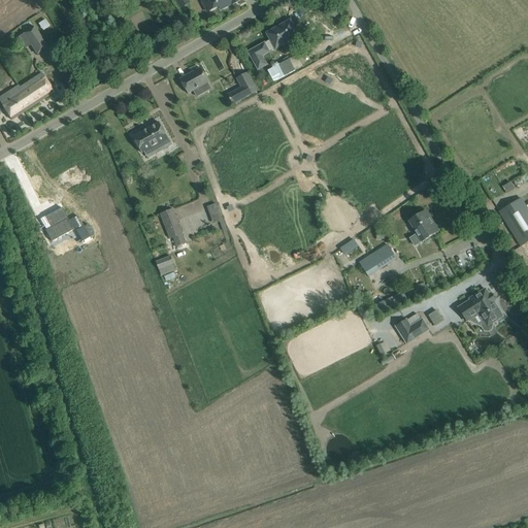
[(221,10),(239,0),(204,0),(205,1),(202,2),(207,12),(219,6),(221,10)]
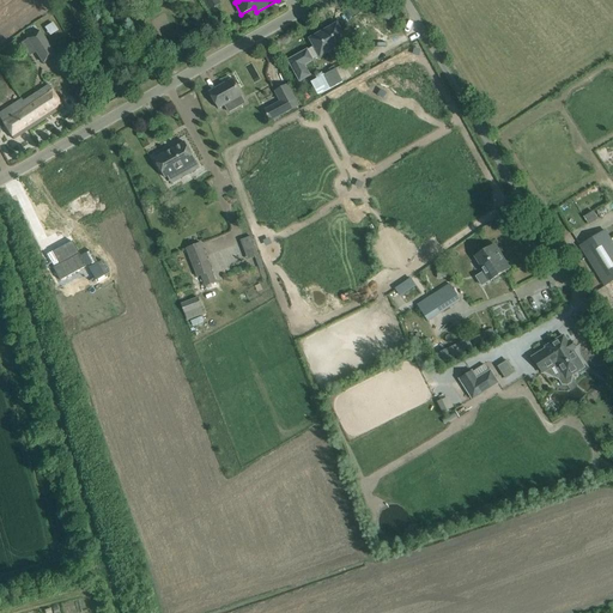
[(310,49),(304,53),(303,53),(284,64),(296,84),(307,78),(301,68),(310,64),(309,62),(315,59),(316,60),(344,44),(333,26),(305,42),(310,49)]
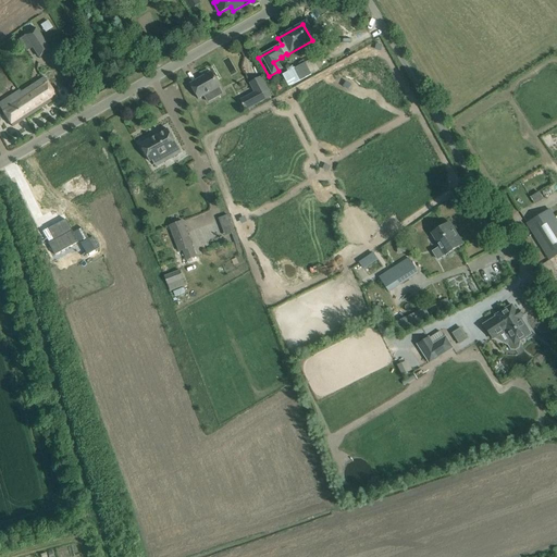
[(32,48),(39,58),(49,51),(34,31),(19,40),(26,51),(32,48)]
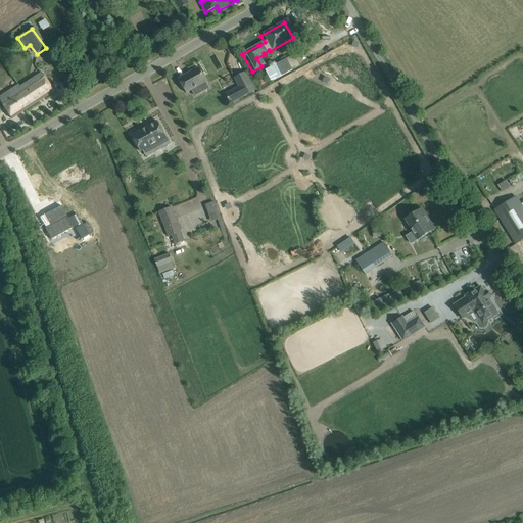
[(272,82),(293,70),(287,59),(277,64),(275,62),(270,65),(271,67),(266,70),(272,82)]
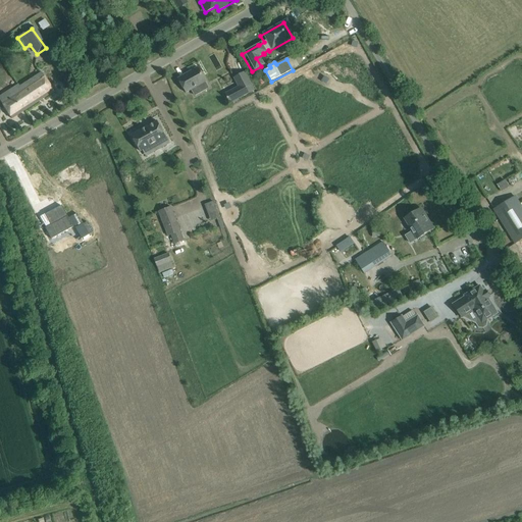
[(209,89),(205,83),(206,82),(198,67),(178,79),(187,93),(192,90),(195,96),(209,89)]
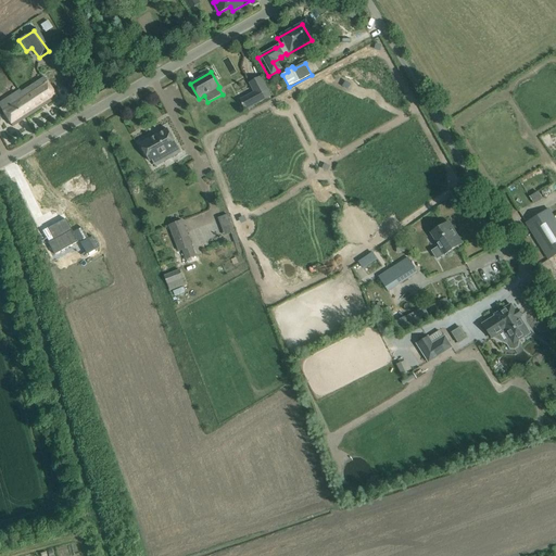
[(43,77),(21,92),(20,93),(34,113),(57,98),(43,77)]
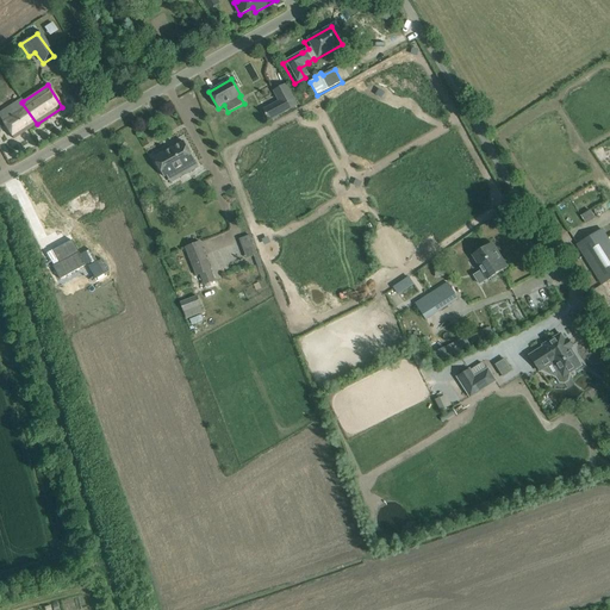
[(296,105),(284,85),(271,92),(281,112),(296,105)]
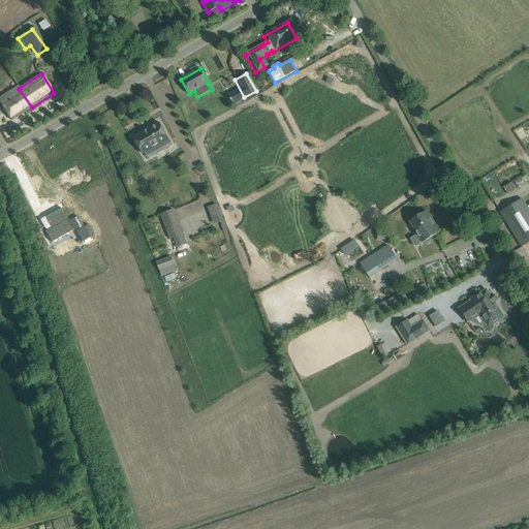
[(18,86),(0,97),(0,102),(11,121),(32,107),(19,89),(20,88),(18,86)]
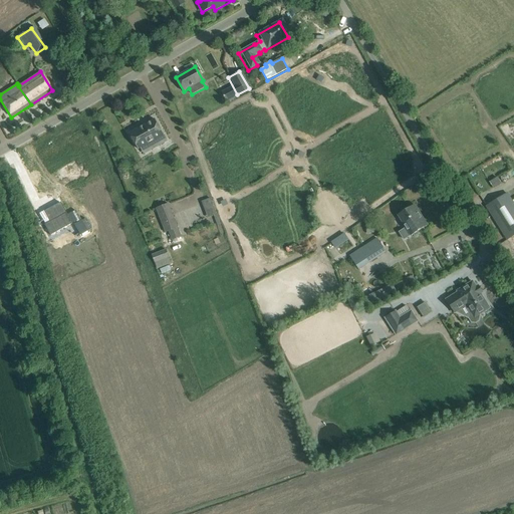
[(167,142),(155,119),(130,134),(139,150),(156,140),(159,146),(167,142)]
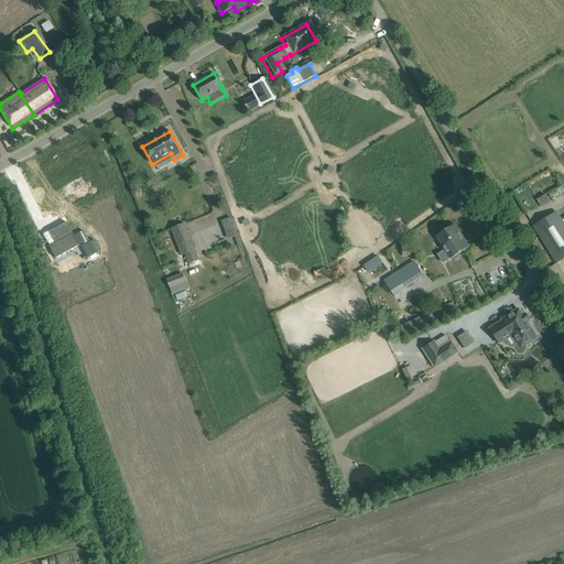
[(548,195),(539,199),(542,207),(551,202),(548,195)]
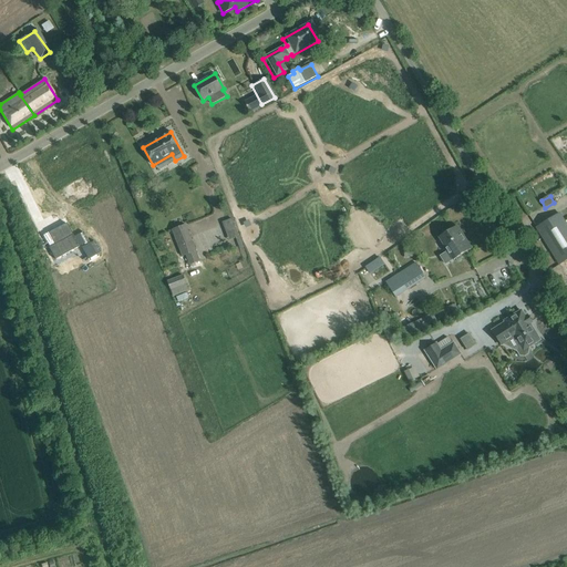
[(559,213),(536,227),(560,265),(566,260),(566,225),(565,223),(559,213)]
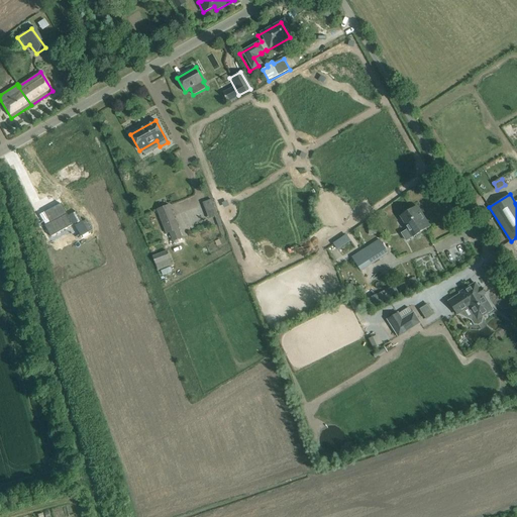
[(205,202),(209,218),(217,216),(213,200),(205,202)]
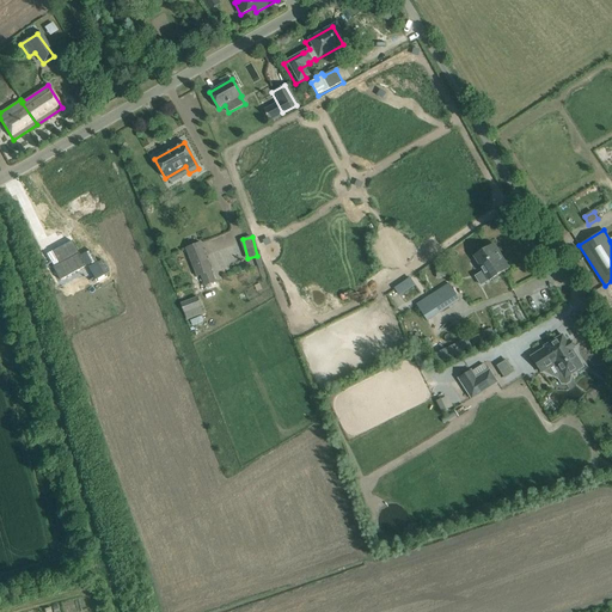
[(72,242),(53,252),(60,264),(53,268),(60,281),(85,267),(72,242)]
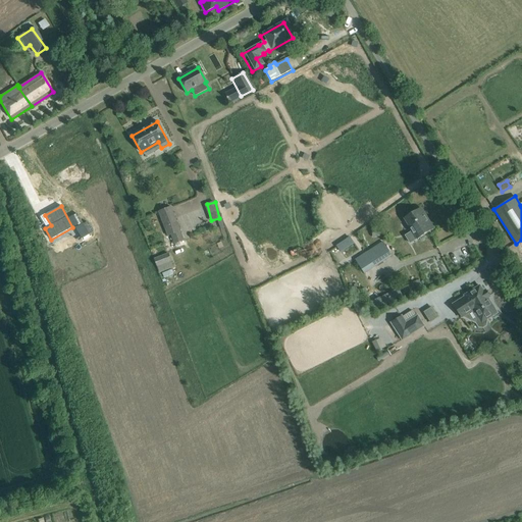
[(168,237),(171,236),(174,245),(185,241),(171,207),(159,212),(168,237)]
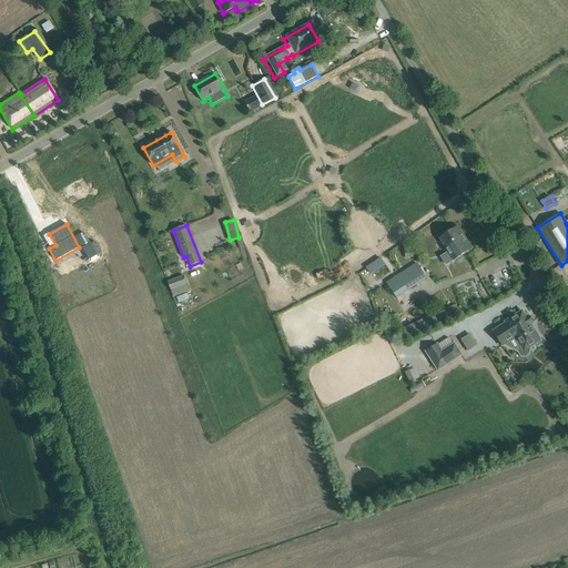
[(453,230),(440,239),(449,252),(442,257),(447,265),(454,260),(455,261),(473,250),(458,226),(453,230)]
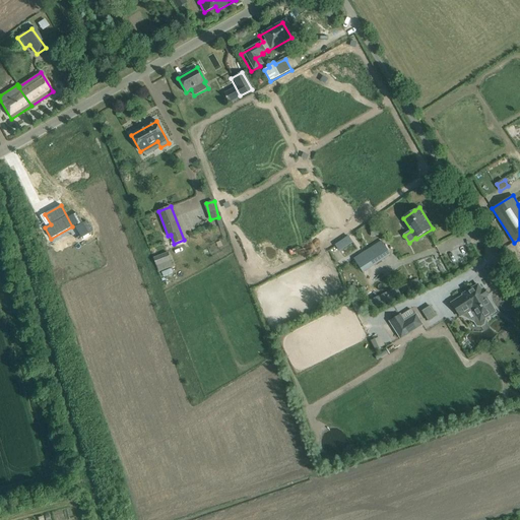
[(379,228),(371,229),(372,237),(380,236),(379,228)]
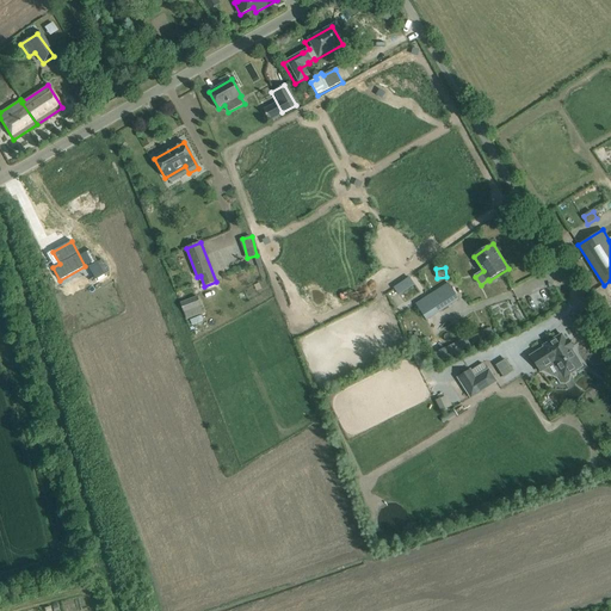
[(426,321),(458,300),(449,284),(415,304),(426,321)]
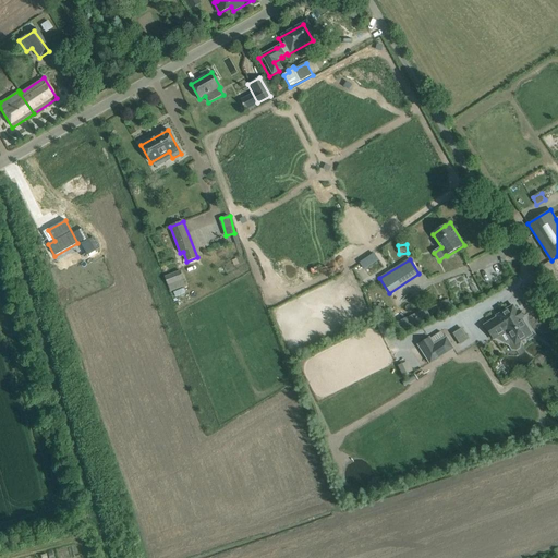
[(181,270),(165,277),(168,286),(184,279),(181,270)]
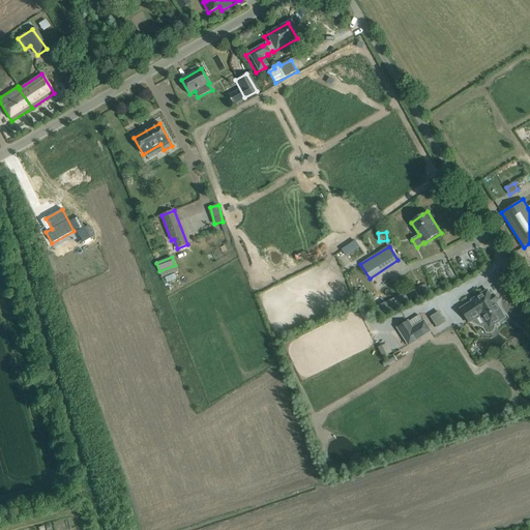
[(491,296),(488,291),(472,300),(472,301),(462,308),(462,310),(461,311),(469,323),(481,315),(486,322),(484,329),(487,332),(491,333),(494,331),(496,324),(505,318),(496,303),(498,301),(494,295),(491,296)]
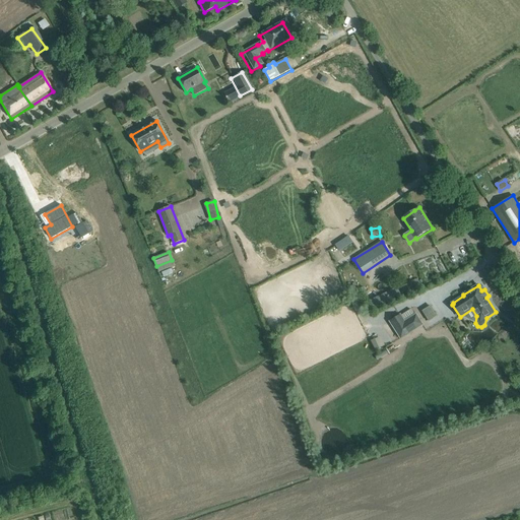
[(394,288),(380,297),(384,303),(397,295),(394,288)]
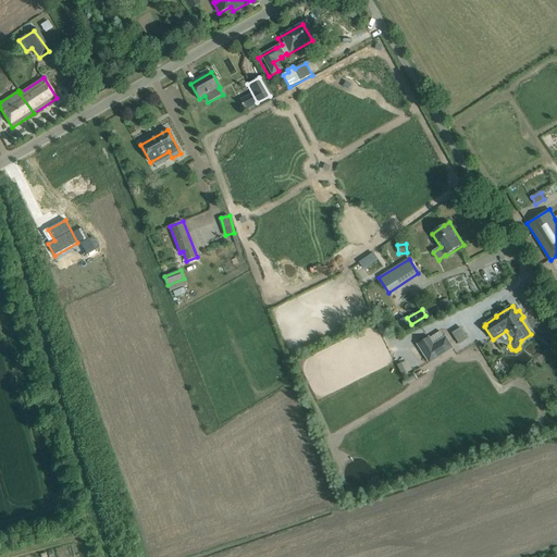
[(460,344),(470,338),(463,327),(454,333),(460,344)]
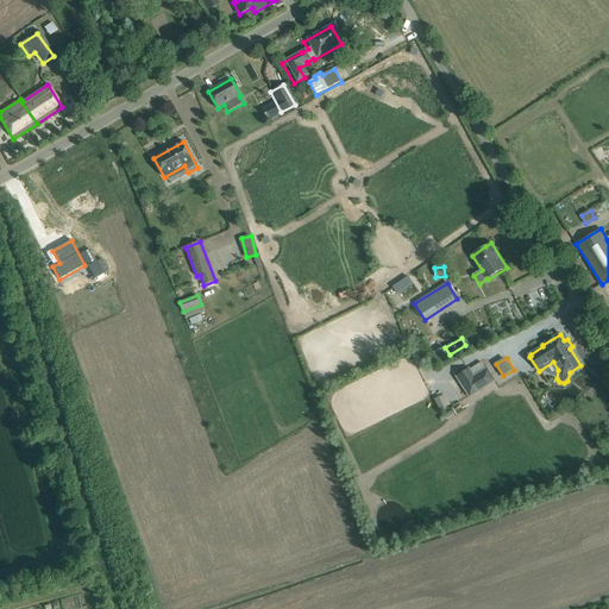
[(469,370),(457,377),(470,397),(495,381),(488,369),(475,377),(469,370)]
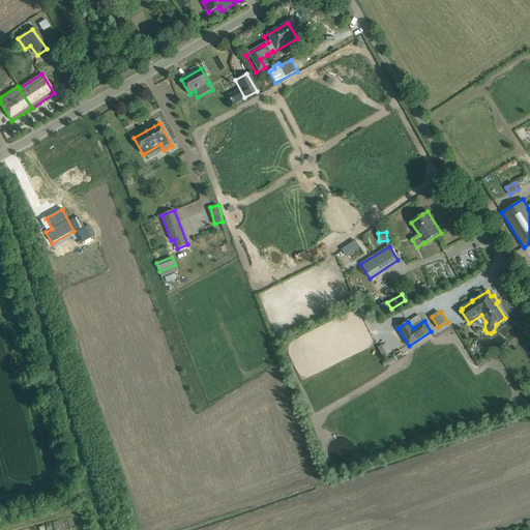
[(389,343),(379,348),(383,357),(393,352),(389,343)]
